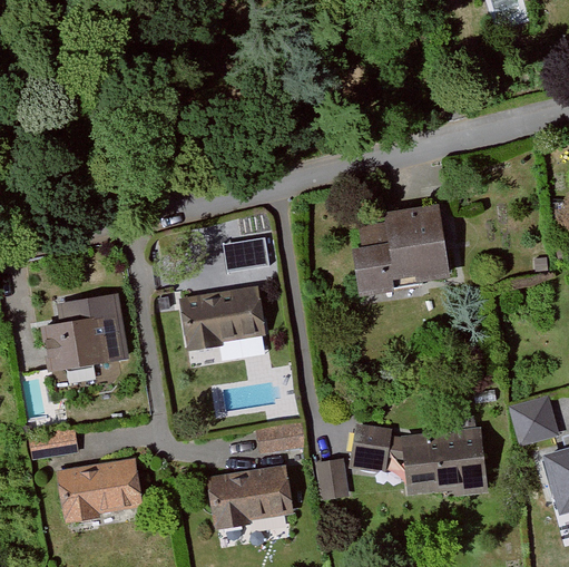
[(444,214),(352,226),(363,306),(455,294),(444,214)]
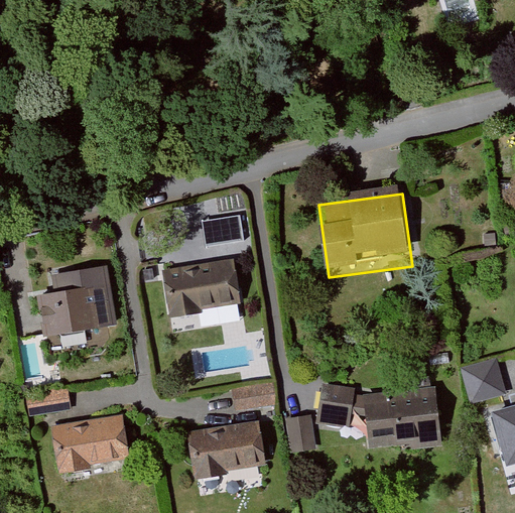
[(210,247),(251,241),(247,219),(206,225),(210,247)]
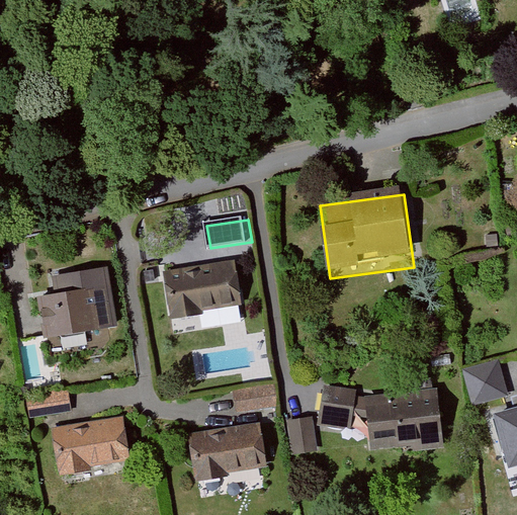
[(234,260),(162,272),(169,315),(241,304),(234,260)]
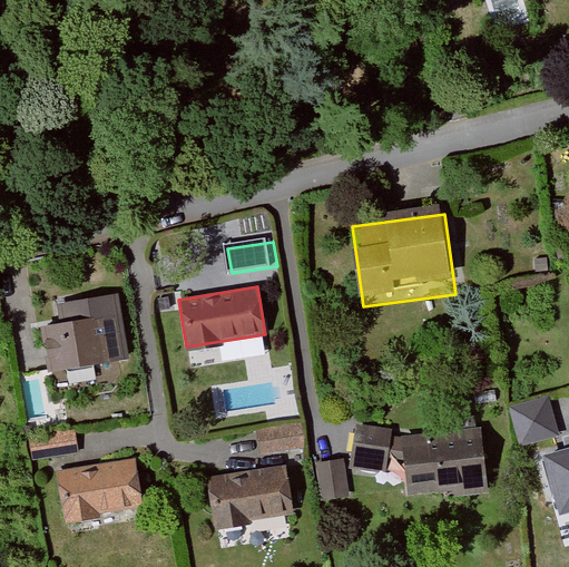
[(58,323),(40,325),(48,370),(128,357),(117,292),(55,302),(58,323)]
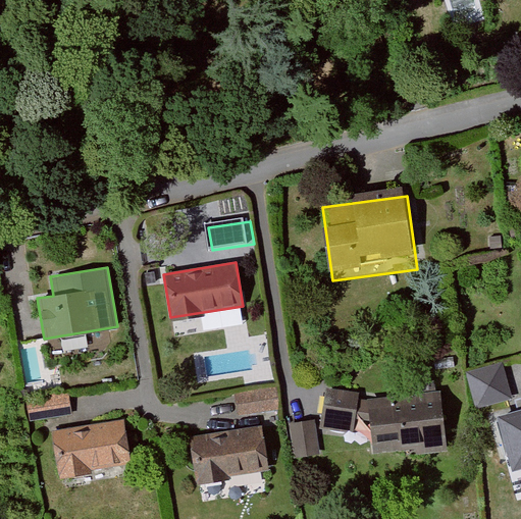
[(474,405),(511,395),(501,359),(465,369),(474,405)]
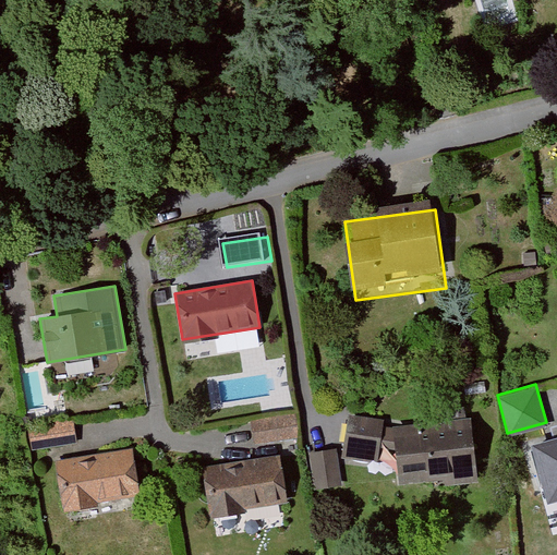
[(253,443),(298,436),(294,411),(250,418),(253,443)]
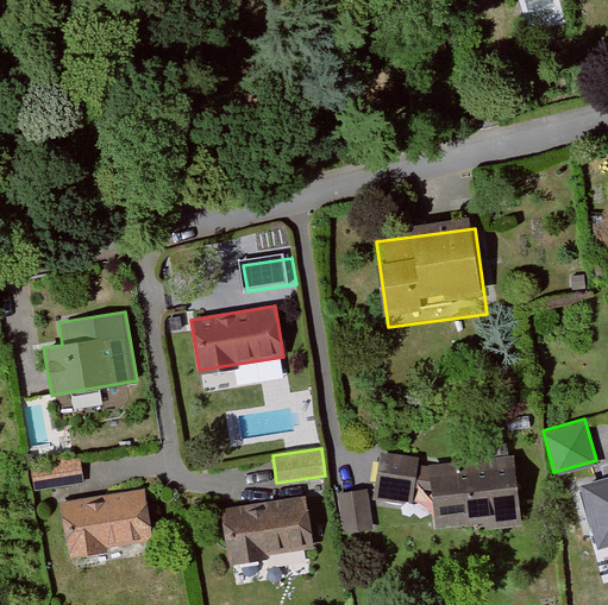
[(419,455),(378,451),(371,497),(412,503),(419,455)]
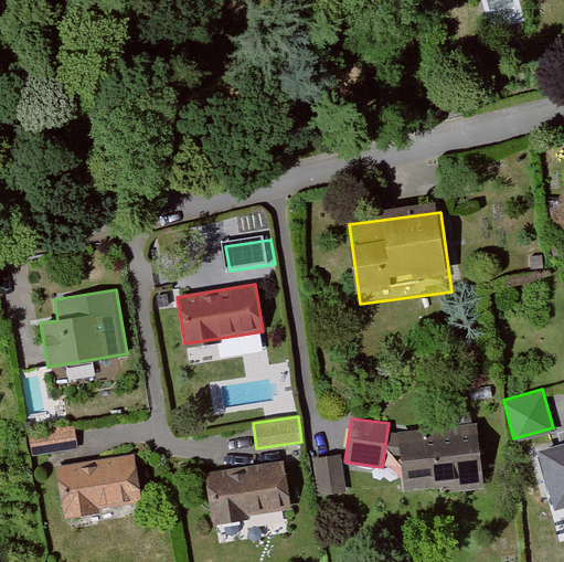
[(476,421),(396,431),(403,489),(482,480),(476,421)]
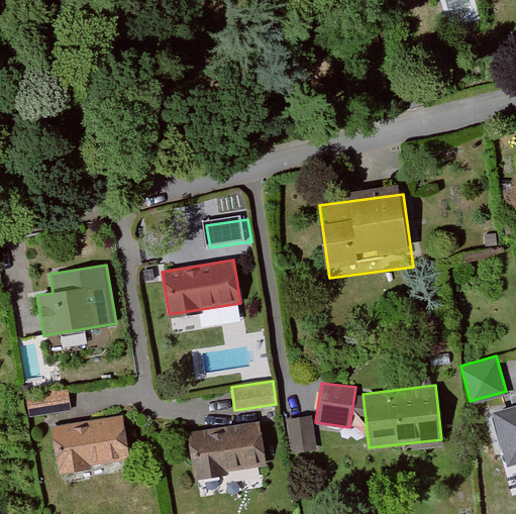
[(28,415),(71,408),(67,386),(24,393),(28,415)]
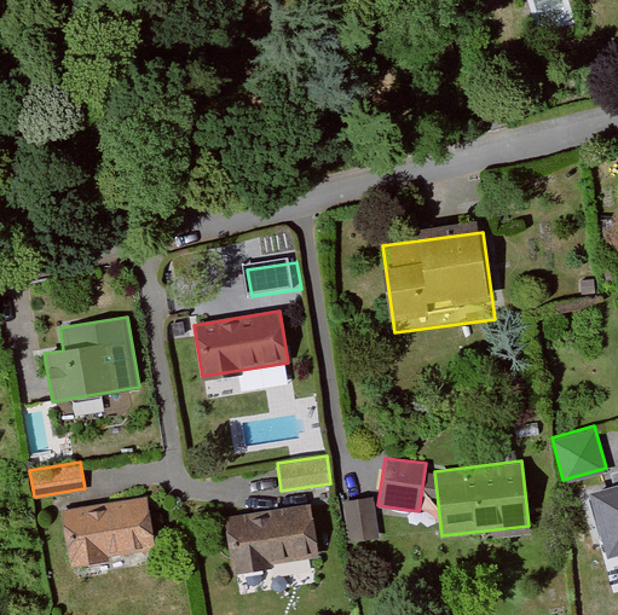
[(617,483),(585,493),(604,560),(617,555),(617,483)]
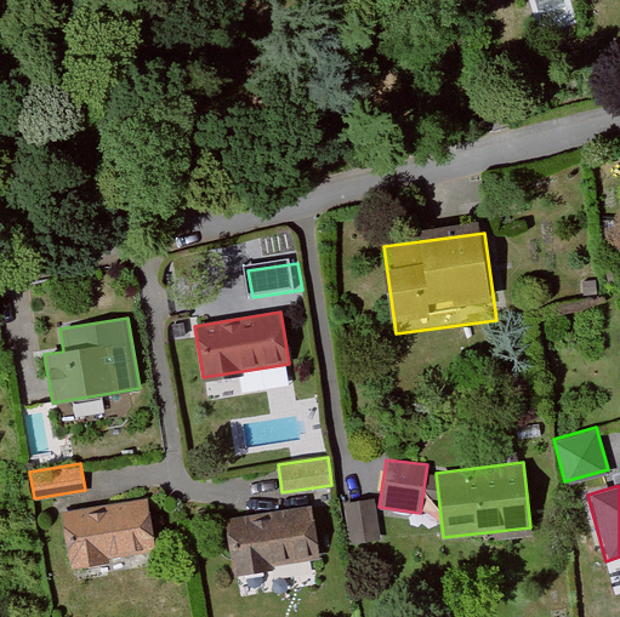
[(148,498),(60,513),(68,563),(155,549),(148,498)]
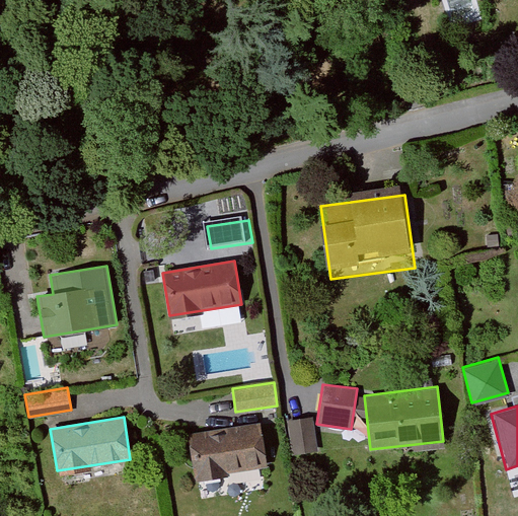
[(287,420),(291,453),(316,450),(312,417),(287,420)]
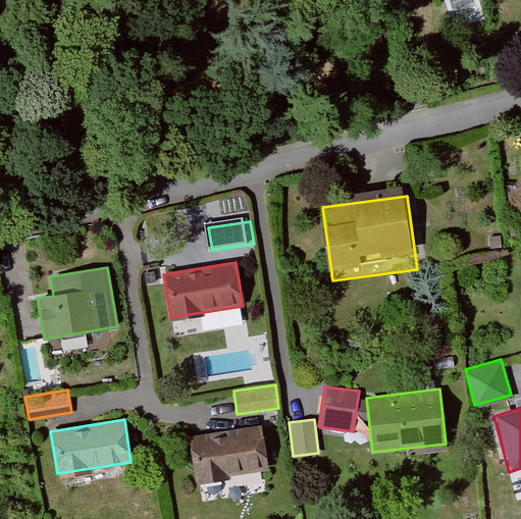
[(261,426),(191,436),(196,477),(267,468),(261,426)]
